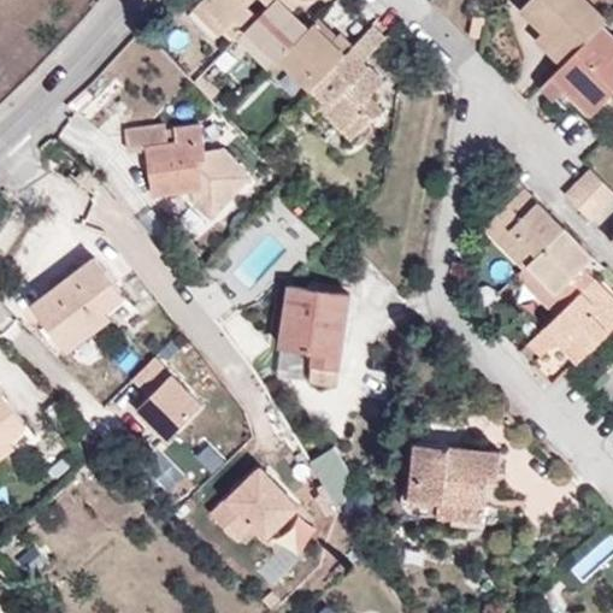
[(217,40),(222,35),(233,23),(243,34),(255,21),(245,11),(254,0),(257,0),(266,10),(275,0),(201,0),(189,15),(217,40)]
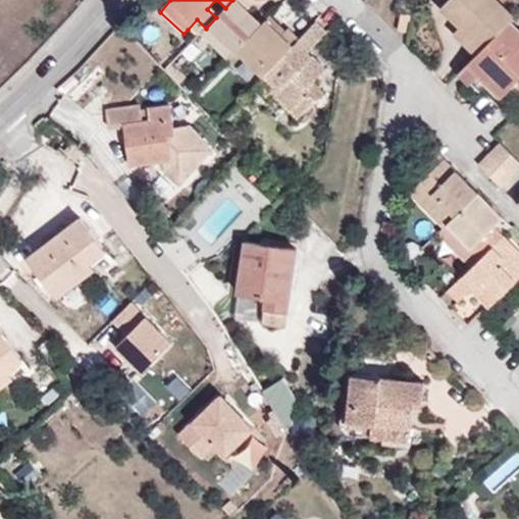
[(255,0),(232,0),(225,8),(216,17),(206,29),(232,54),(260,27),(244,12),(255,0)]
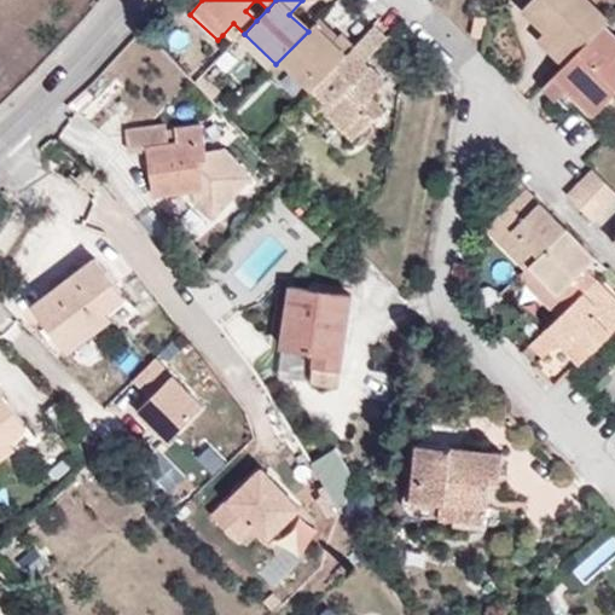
[(601,27),(605,22),(582,0),(531,0),(517,15),(540,35),(567,62),(601,27)]
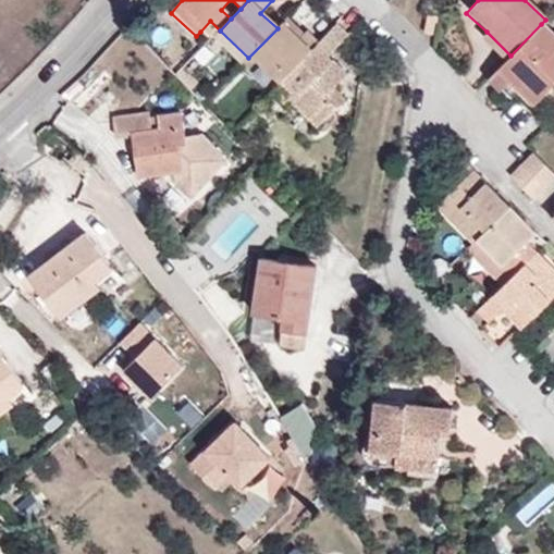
[(192,41),(196,36),(171,13),(167,16),(192,41)]
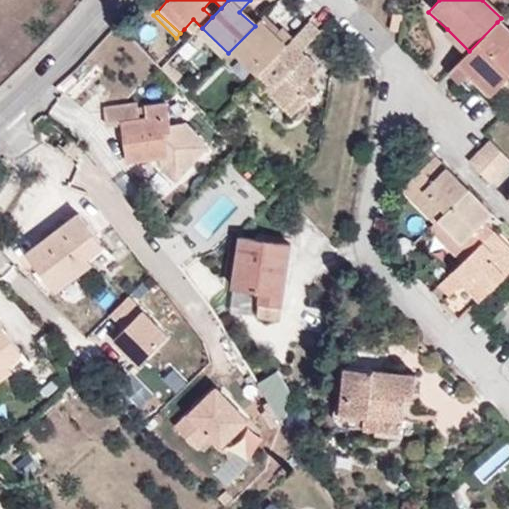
[(400,17),(390,15),(387,33),(395,35),(400,17)]
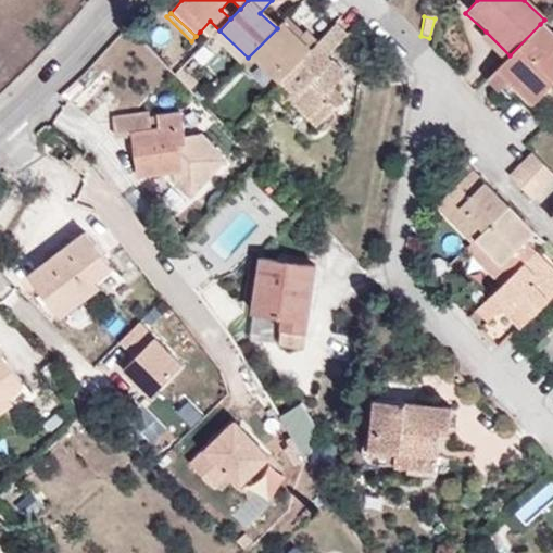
[(200,32),(209,40),(211,39),(220,30),(210,21),(200,32)]
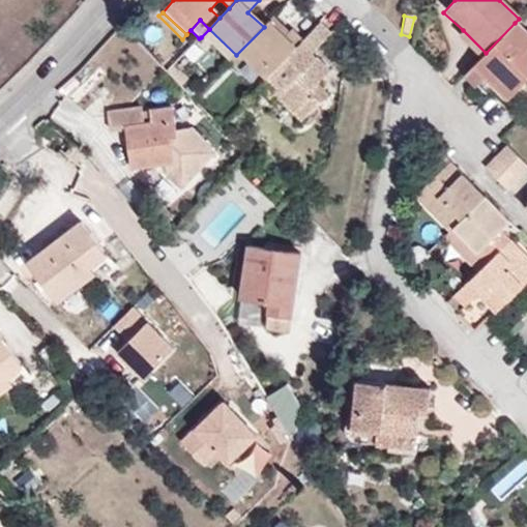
[(268,23),(264,27),(236,55),(229,62),(235,67),(238,64),(243,59),(265,80),(300,44),(290,32),(283,38),(268,23)]
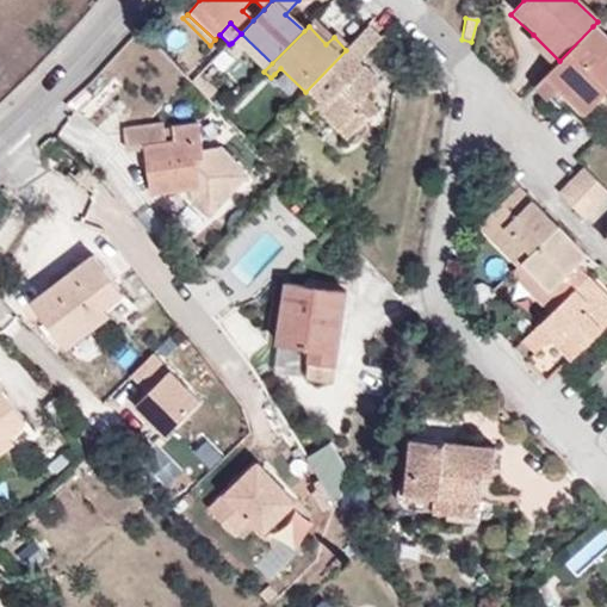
[(542,79),(556,93),(564,82),(592,107),(606,91),(606,41),(593,26),(559,61),(552,69),(542,79)]
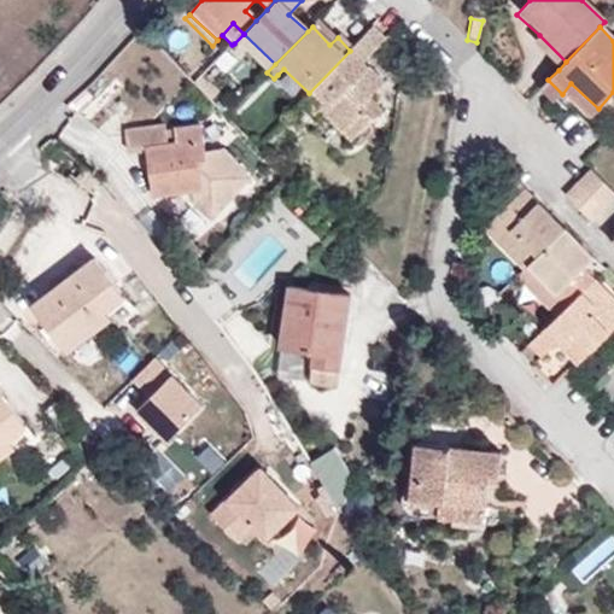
[(384,42),(370,29),(350,51),(309,93),(326,110),(320,115),(323,117),(350,144),(372,122),(360,111),(369,100),(382,85),(361,66),(384,42)]
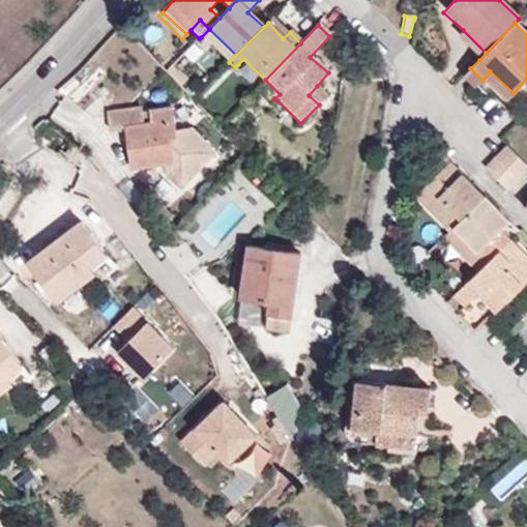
[(201,37),(228,63),(229,62),(236,55),(209,29),(201,37)]
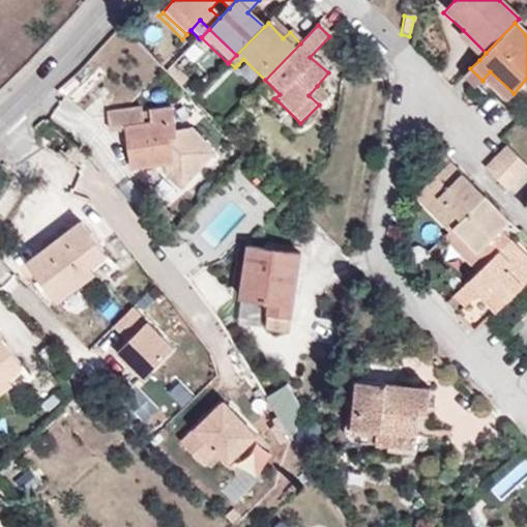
[(486,53),(463,30),(457,37),(479,60),(486,53)]
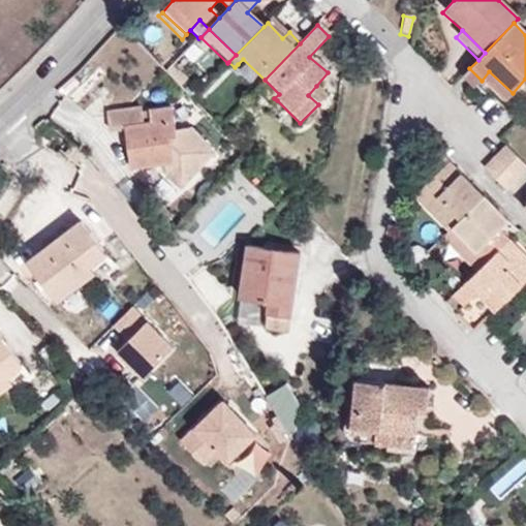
[(258,86),(265,80),(243,59),(238,64),(258,86)]
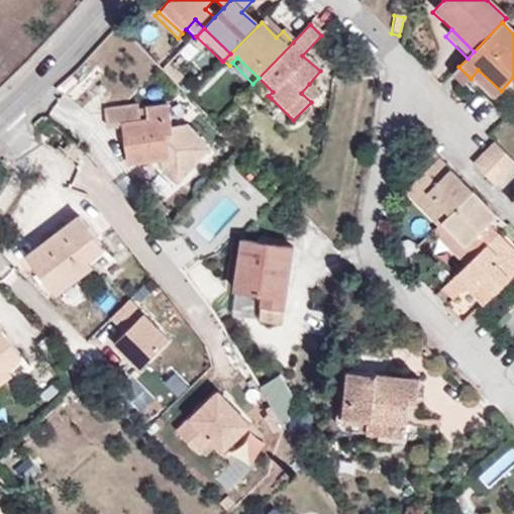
[(458,67),(450,75),(460,87),(471,79),(458,67)]
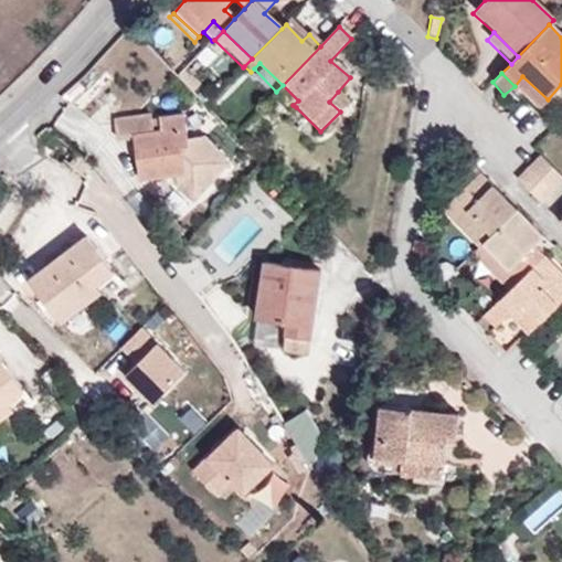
[(522,76),(515,86),(539,109),(548,99),(522,76)]
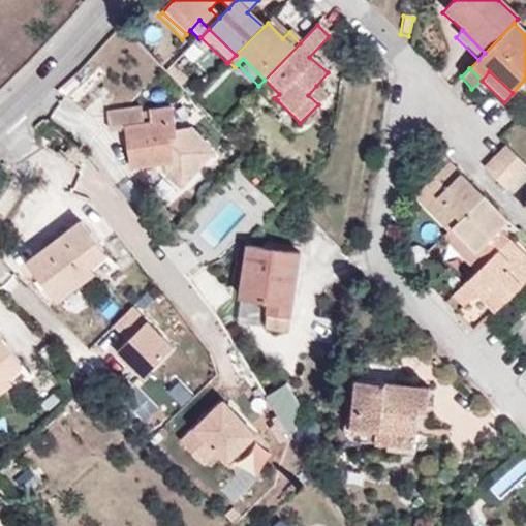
[(258,86),(254,91),(271,107),(277,100),(274,98),(279,94),(265,80),(258,86)]
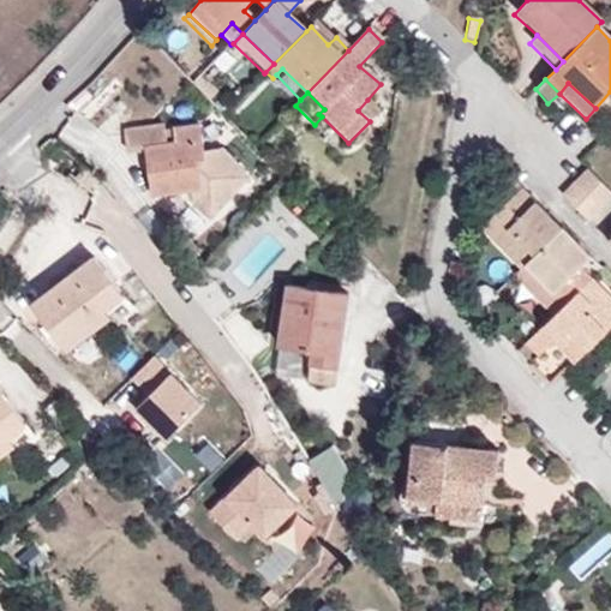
[(379,112),(367,100),(358,111),(370,121),(379,112)]
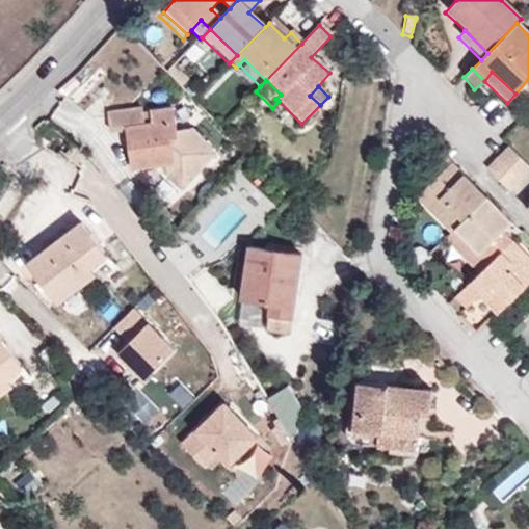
[(172,110),(149,113),(150,115),(141,115),(140,110),(106,114),(108,133),(125,130),(130,172),(173,166),(168,139),(176,139),(172,110)]
